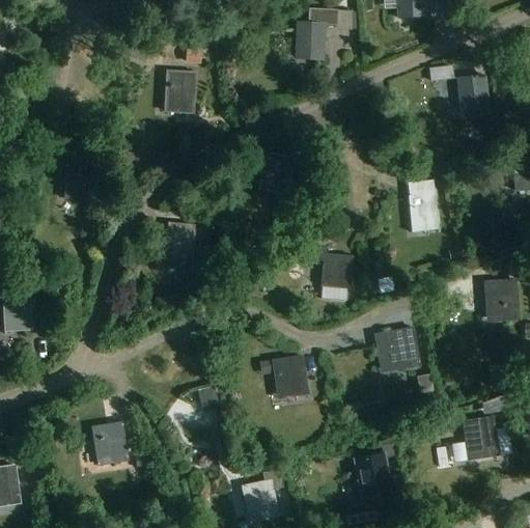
[(397,0),(398,18),(425,17),(423,0),(397,0)]
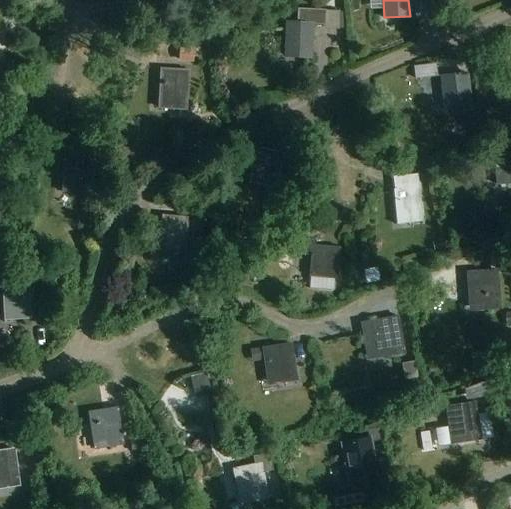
[(309,58),(311,25),(311,23),(325,23),(326,9),(298,7),(297,20),(285,19),(282,57),(309,58)]
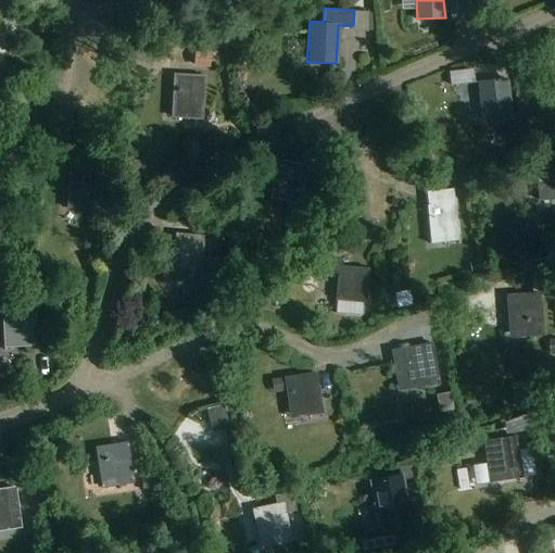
[(25,50),(23,38),(8,40),(10,52),(25,50)]
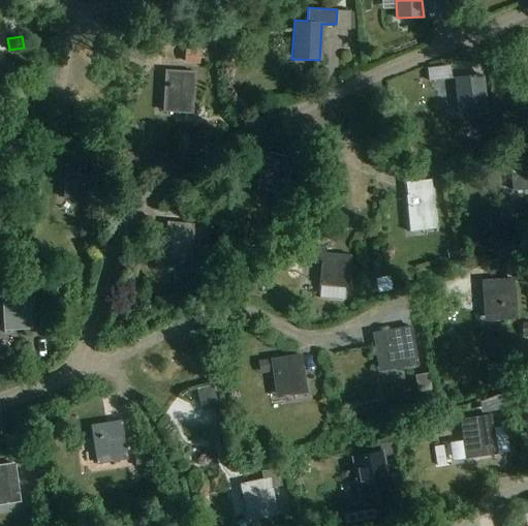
[(185,62),(202,63),(203,49),(186,48),(185,62)]
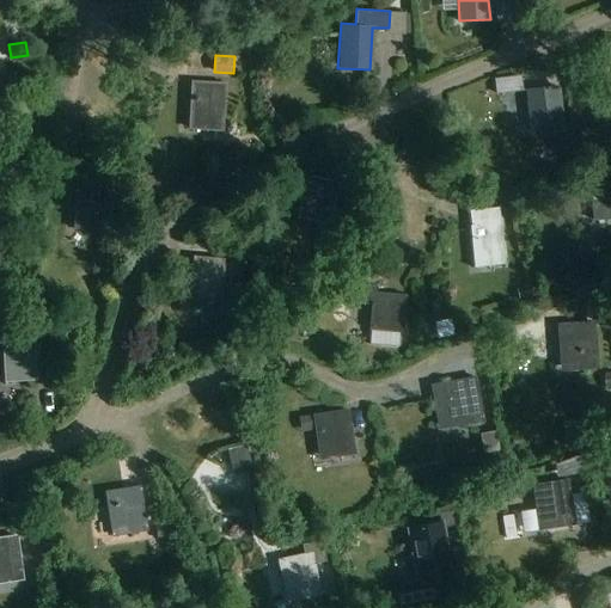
[(220,133),(224,85),(190,83),(187,130),(220,133)]
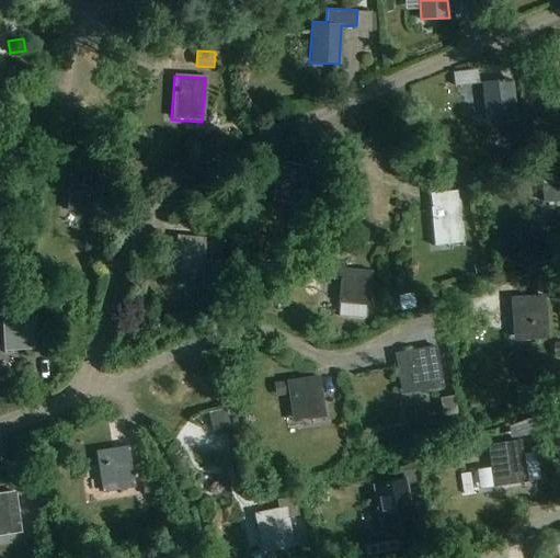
[(488,122),(515,117),(510,80),(481,83),(488,122)]
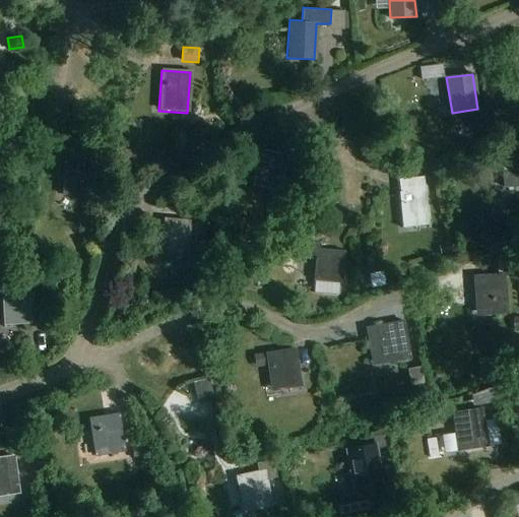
[(67,137),(63,195),(91,197),(95,139),(67,137)]
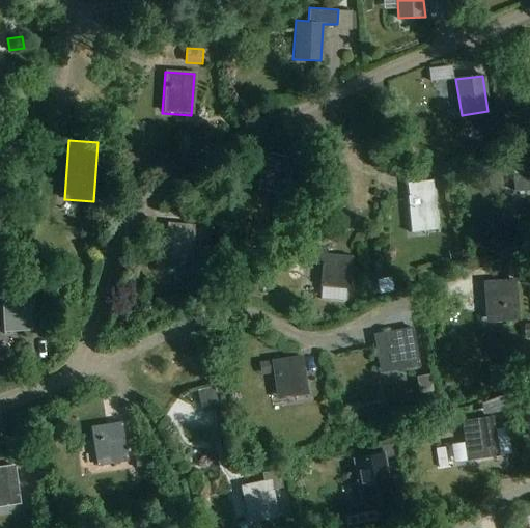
[(284,196),(291,160),(266,155),(258,192),(284,196)]
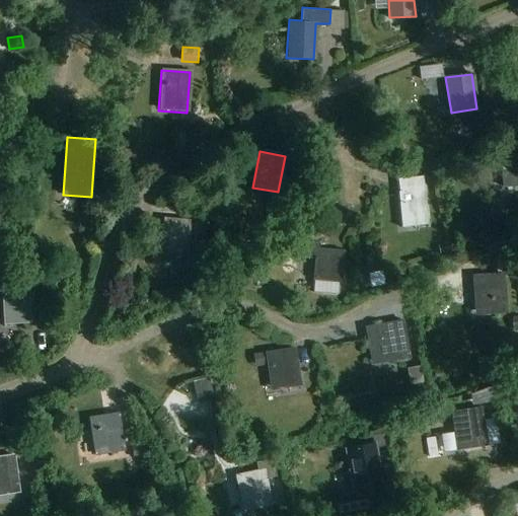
[(504,188),(517,185),(517,155),(501,158),(504,188)]
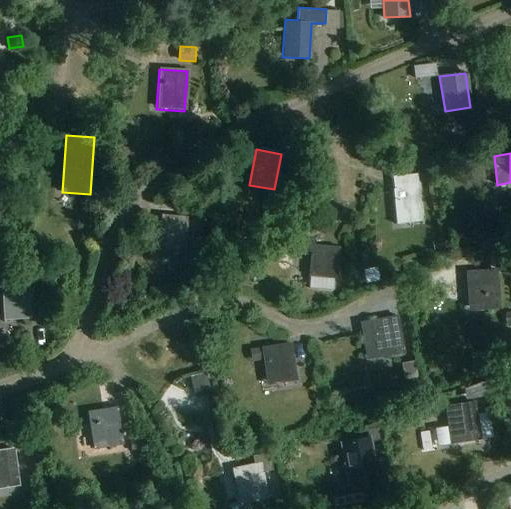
[(416,172),(390,176),(392,191),(397,226),(422,223),(418,188),(416,172)]
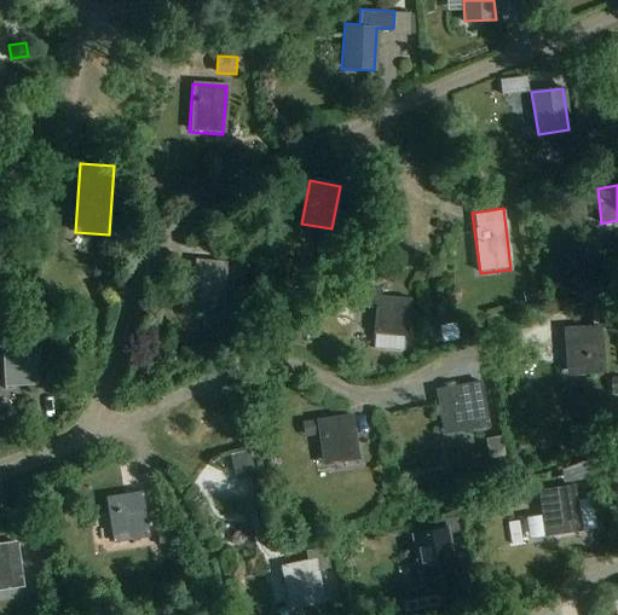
[(220,307),(225,265),(195,262),(190,303),(220,307)]
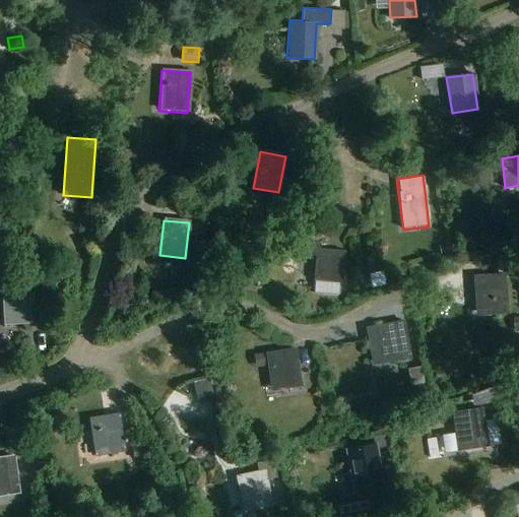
[(319,223),(308,228),(312,238),(323,234),(319,223)]
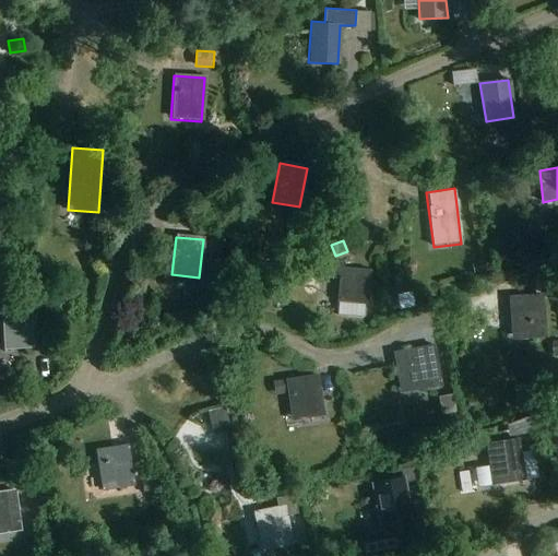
[(475,272),(488,269),(487,260),(473,262),(475,272)]
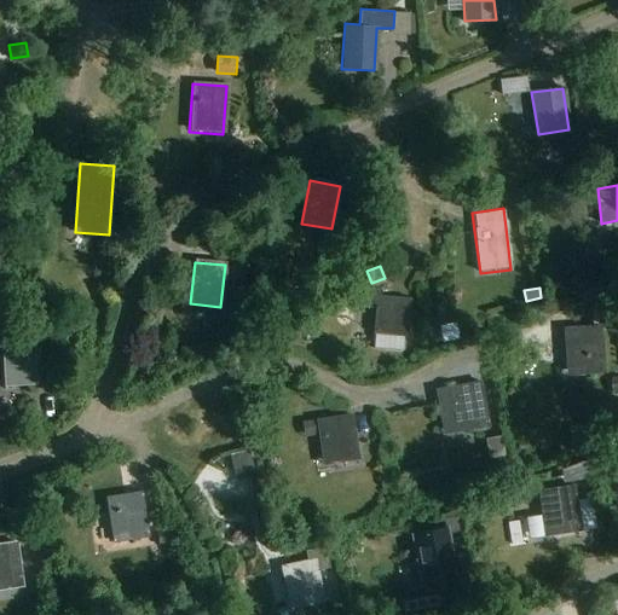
[(408,337),(410,300),(379,299),(379,291),(362,290),(359,308),(374,309),(374,312),(375,312),(374,336),(408,337)]
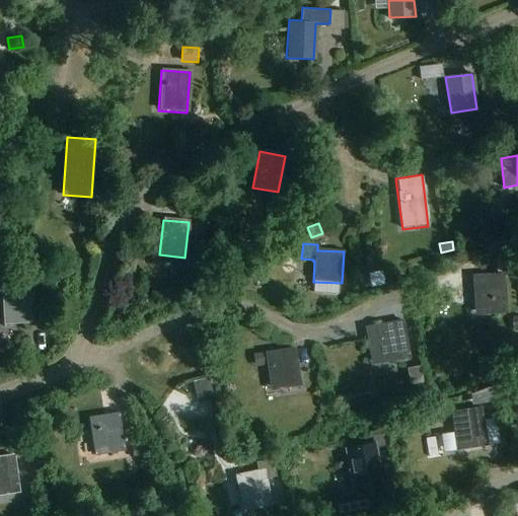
[(517,256),(497,258),(498,271),(517,270),(517,256)]
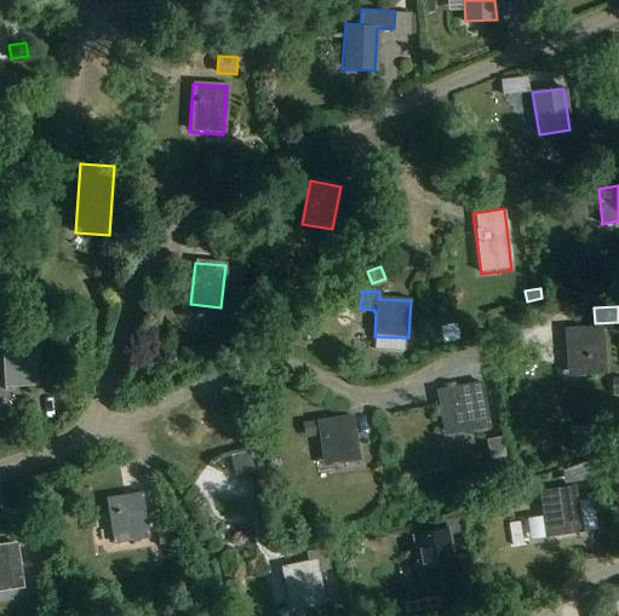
[(219,330),(231,341),(240,332),(228,321),(219,330)]
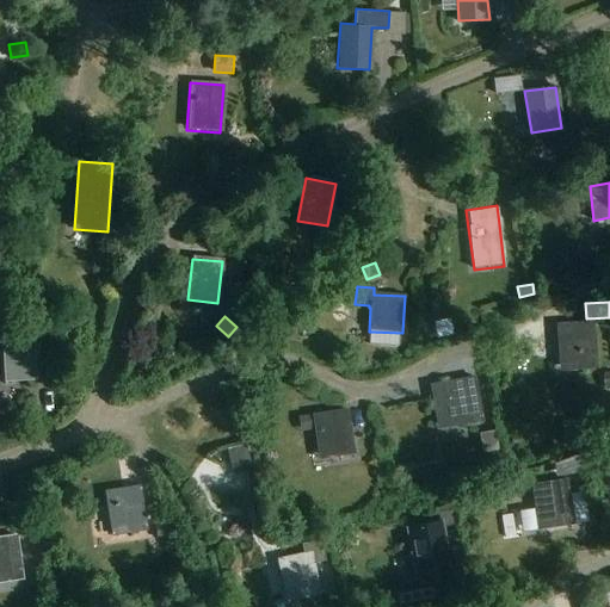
[(561,371),(595,369),(592,324),(558,327),(561,371)]
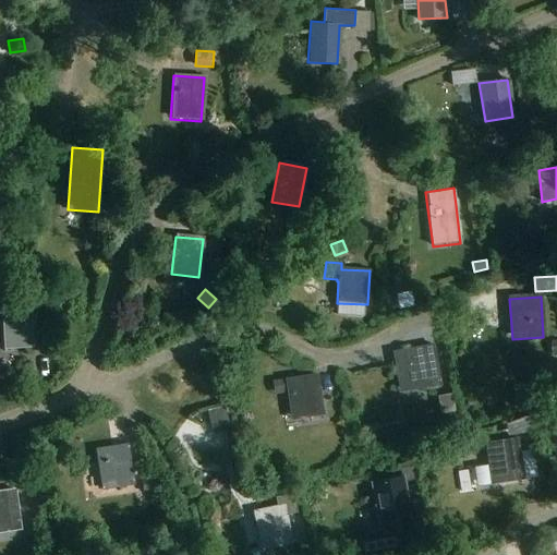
[(3,309),(4,348),(35,346),(33,306),(3,309)]
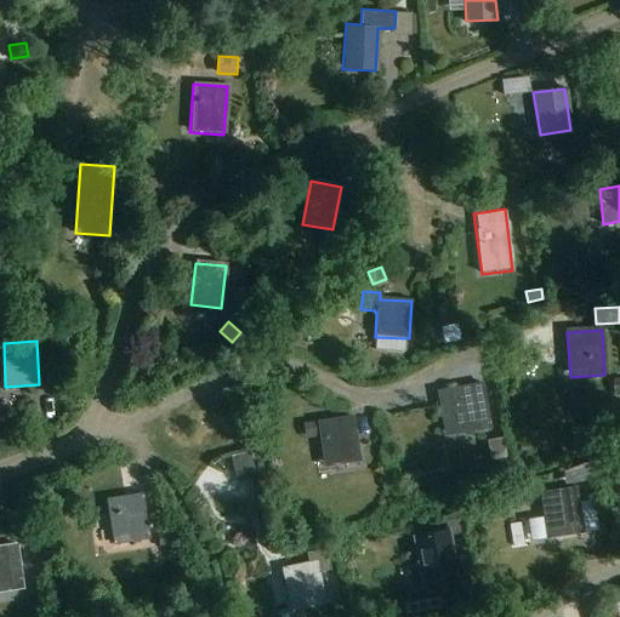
[(456,436),(490,429),(481,384),(447,392),(456,436)]
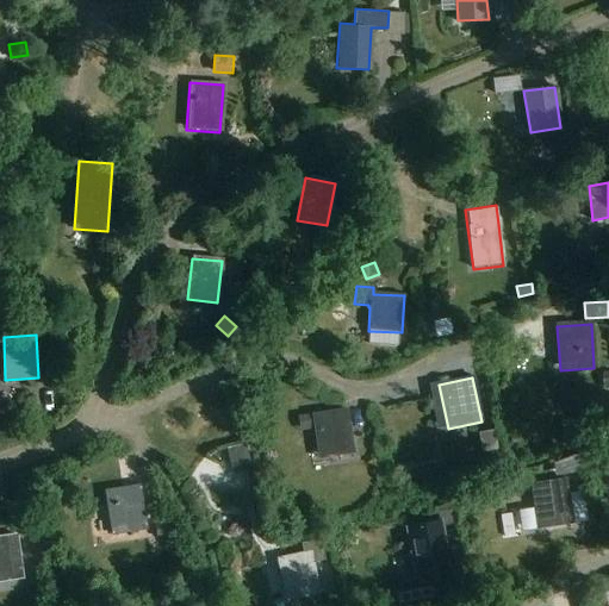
[(312,413),(317,443),(331,441),(334,456),(356,453),(348,407),(312,413)]
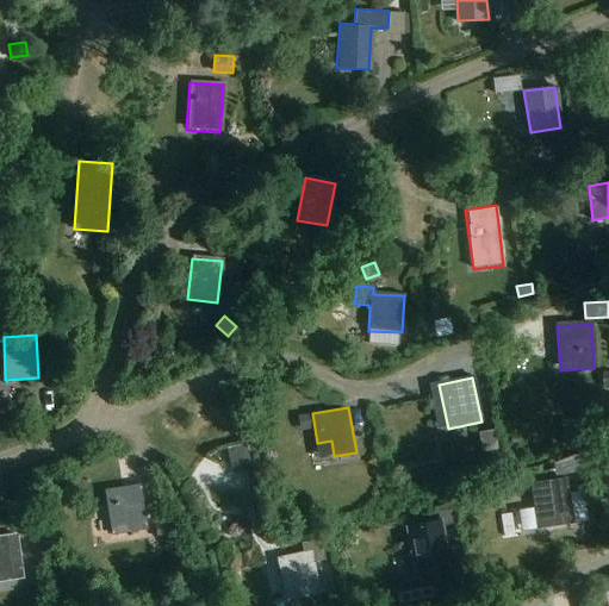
[(484,435),(486,450),(498,448),(496,432),(484,435)]
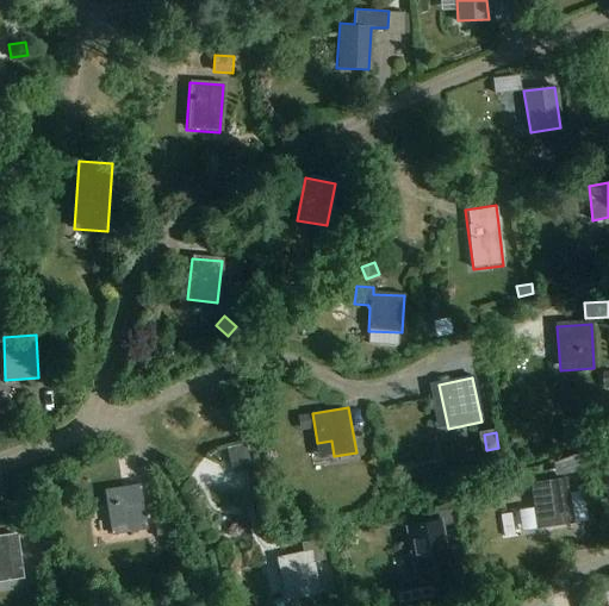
[(235,466),(252,462),(247,442),(230,447),(235,466)]
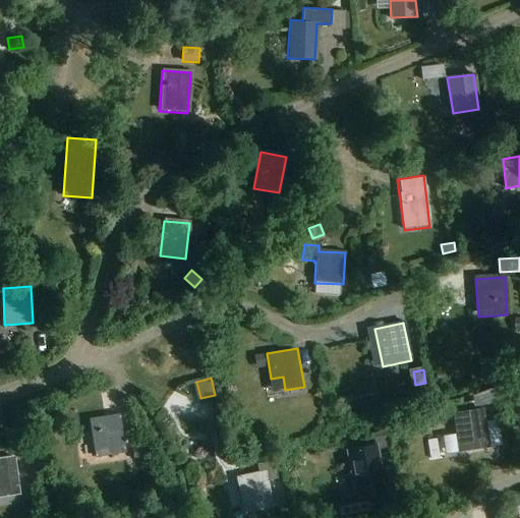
[(483,391),(485,404),(502,402),(499,385),(483,391)]
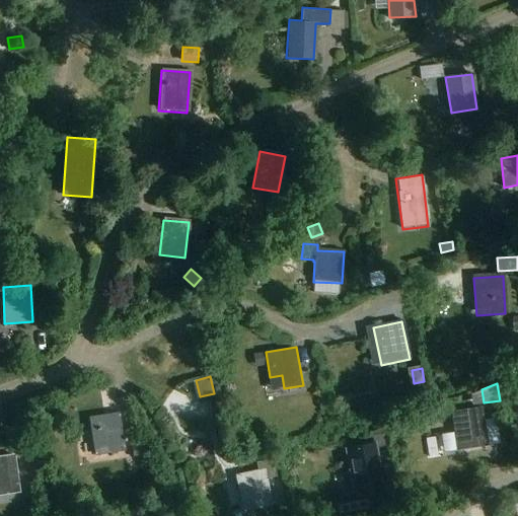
[(459,451),(486,447),(481,411),(453,415),(459,451)]
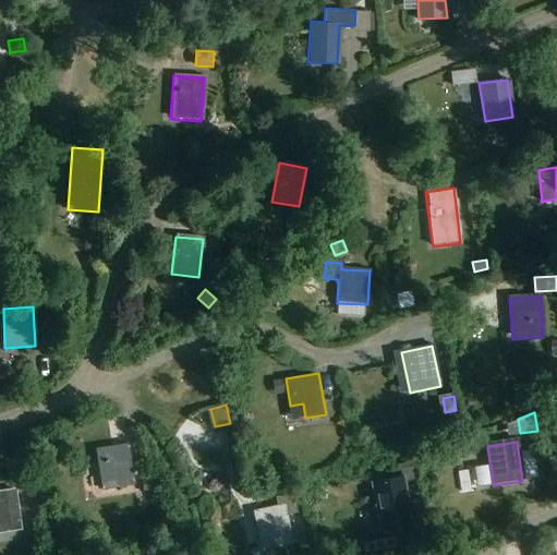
[(100,492),(131,485),(123,447),(93,454),(100,492)]
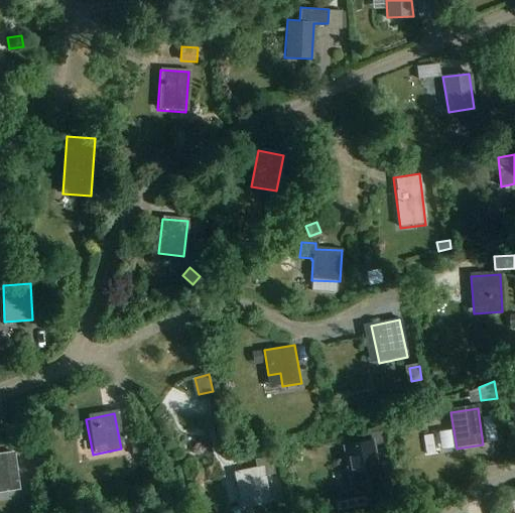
[(373,443),(385,441),(383,429),(371,431),(373,443)]
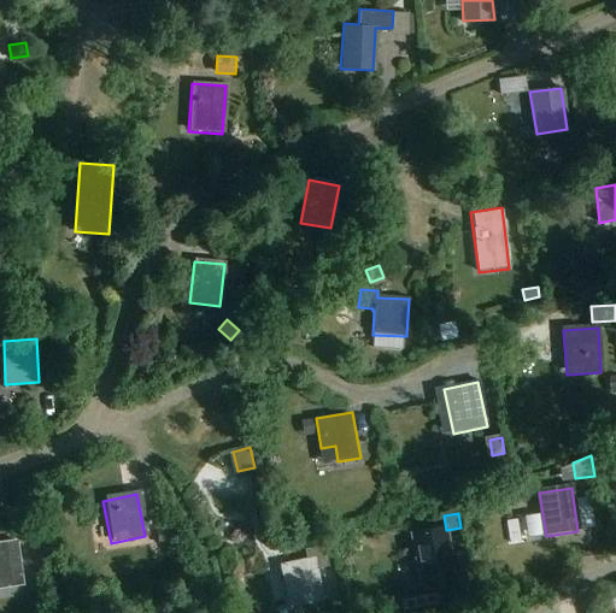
[(172,540),(170,525),(157,528),(159,542),(172,540)]
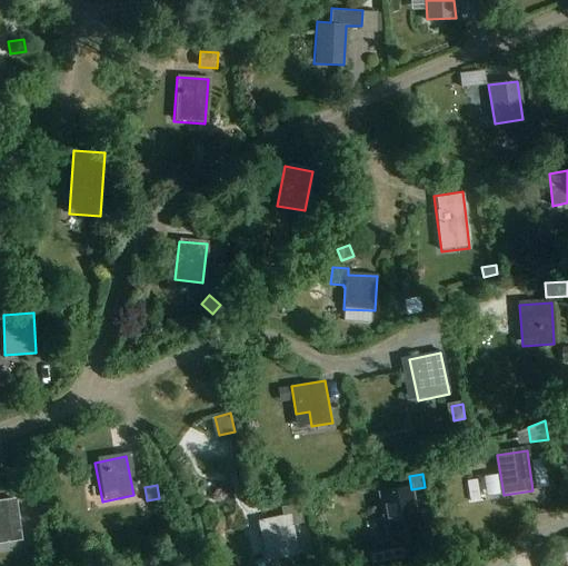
[(387,535),(416,528),(408,489),(379,495),(387,535)]
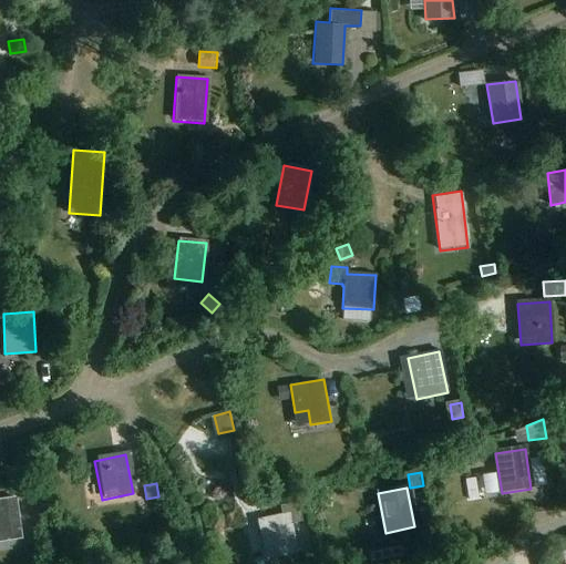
[(0,527),(2,540),(23,536),(17,495),(0,498),(0,527)]
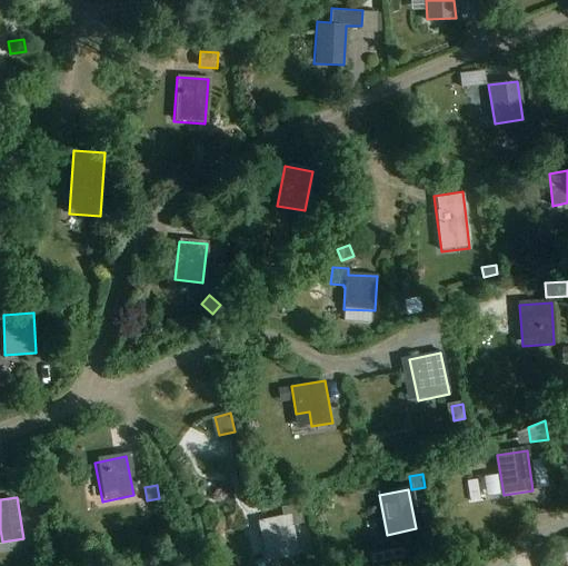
[(259,519),(268,559),(299,553),(292,523),(304,520),(299,503),(282,506),(285,514),(259,519)]
